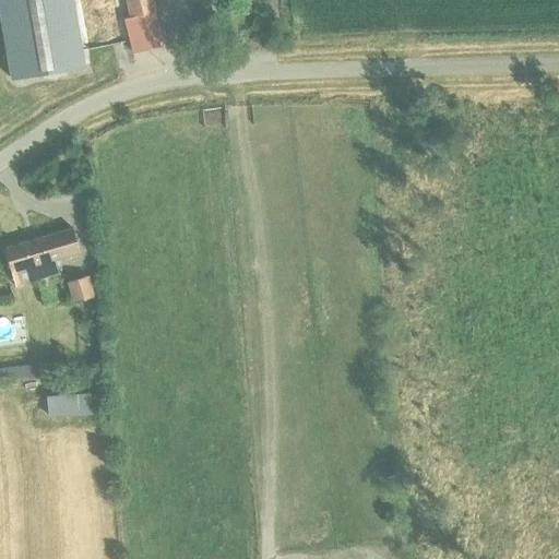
[(0,0),(0,11),(12,80),(85,67),(73,0),(0,0)]
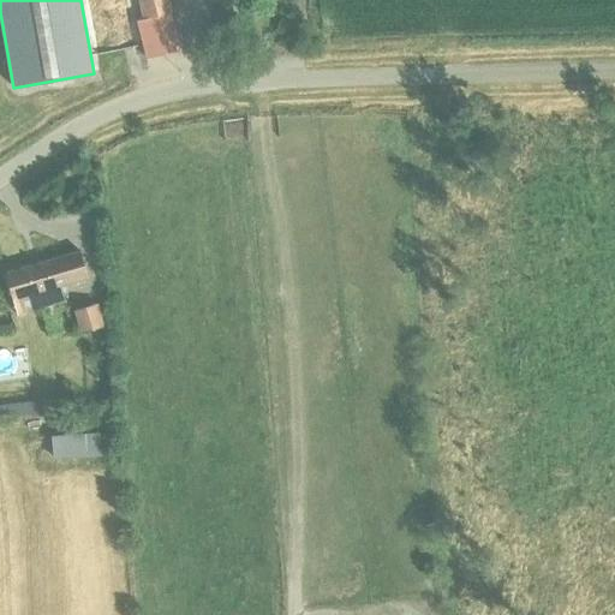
[(141,0),(150,39),(155,57),(187,49),(178,11),(172,13),(167,0),(141,0)]
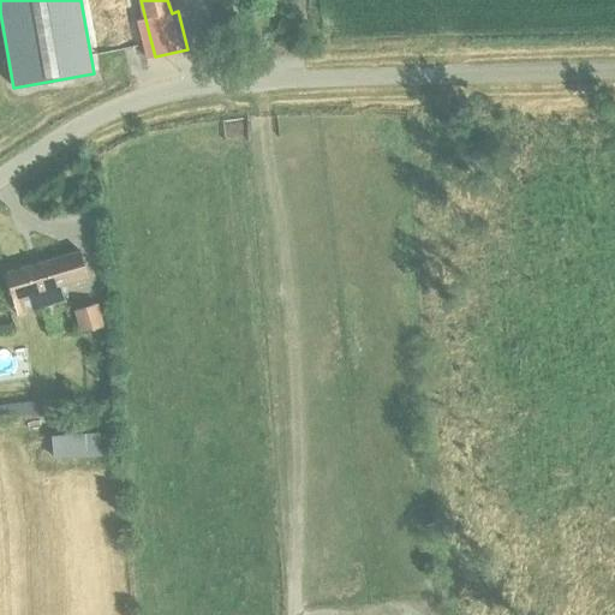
[(81,251),(5,274),(17,316),(61,303),(57,286),(88,278),(81,251)]
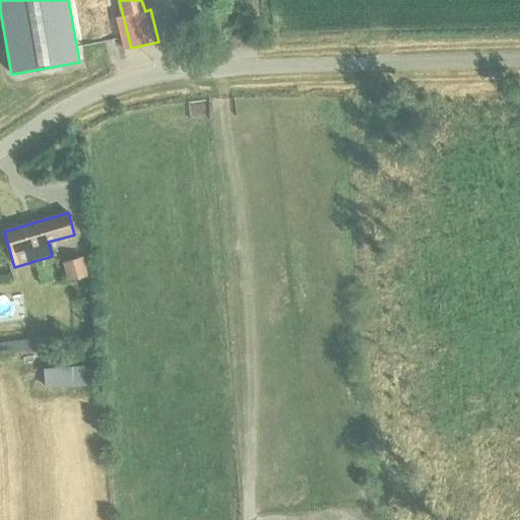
[(64,262),(70,281),(86,276),(80,257),(64,262)]
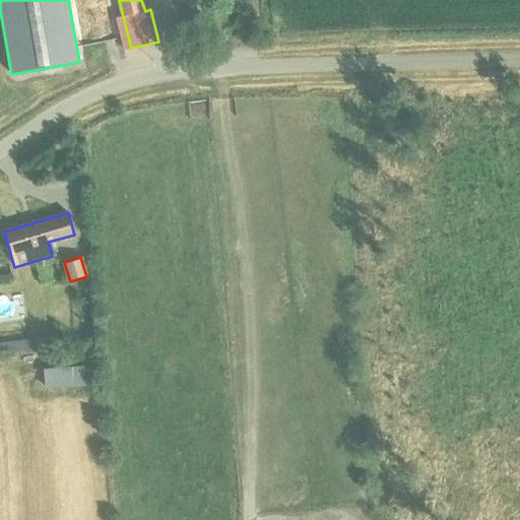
[(0,353),(29,350),(28,339),(0,341),(0,353)]
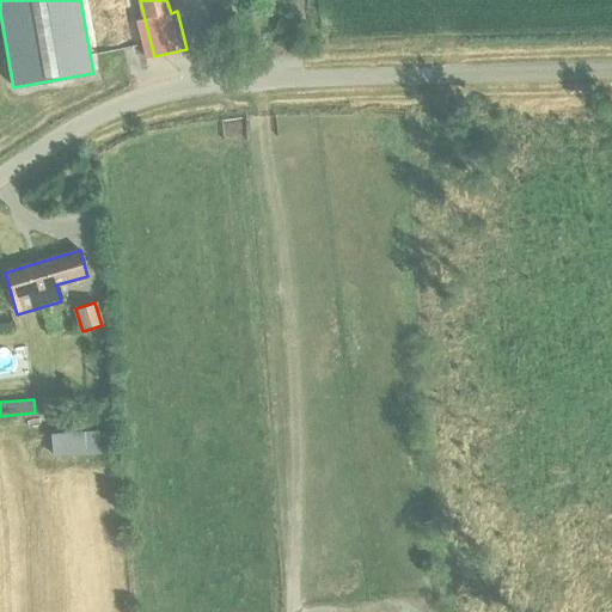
[(57,426),(57,450),(103,450),(103,426),(57,426)]
